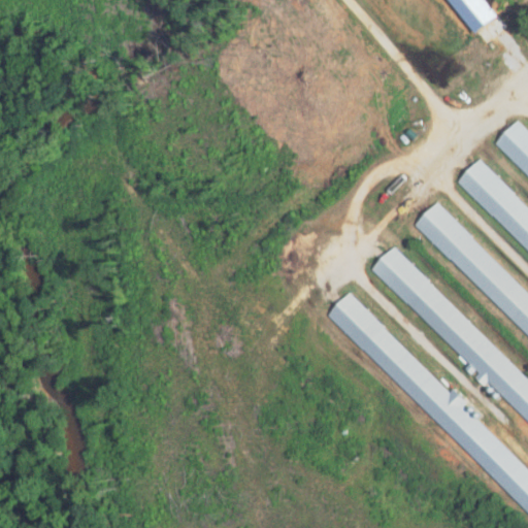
[(527,133),(515,122),(493,144),(527,177),(527,133)]
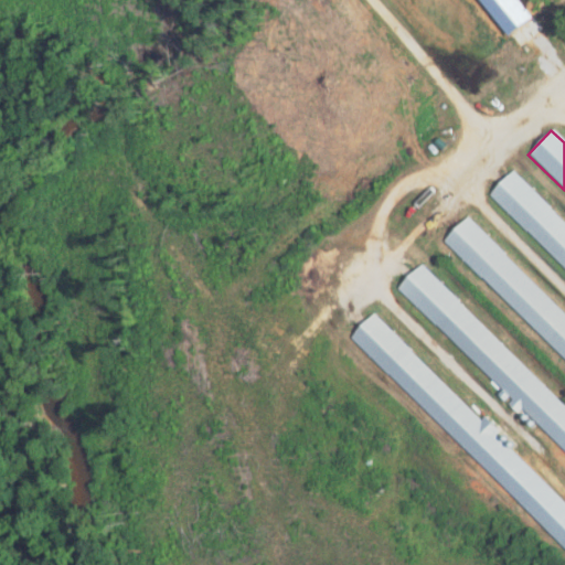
[(564,269),(564,224),(511,171),(488,195),(564,269)]
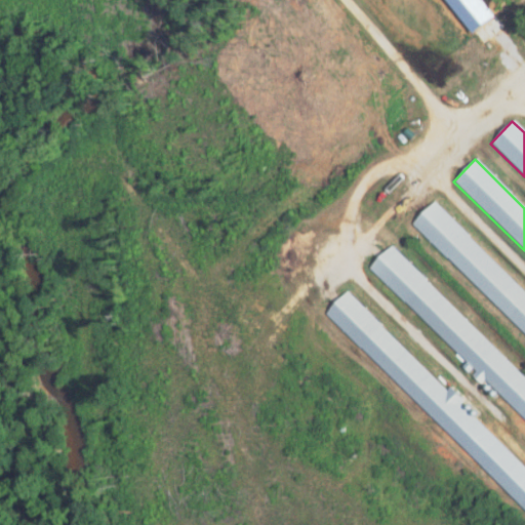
[(413,224),(524,331),(524,289),(434,202),(413,224)]
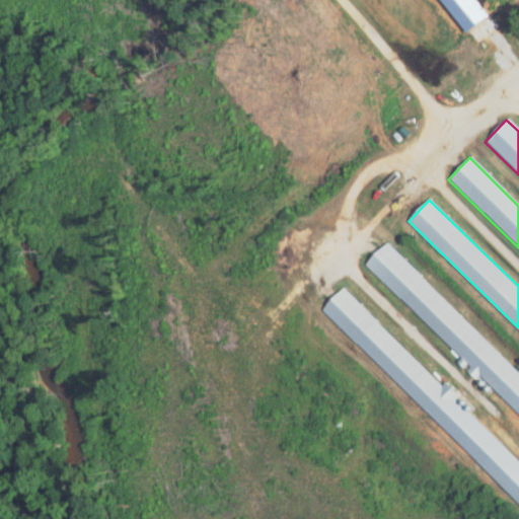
[(518,413),(518,371),(388,243),(368,265),(518,413)]
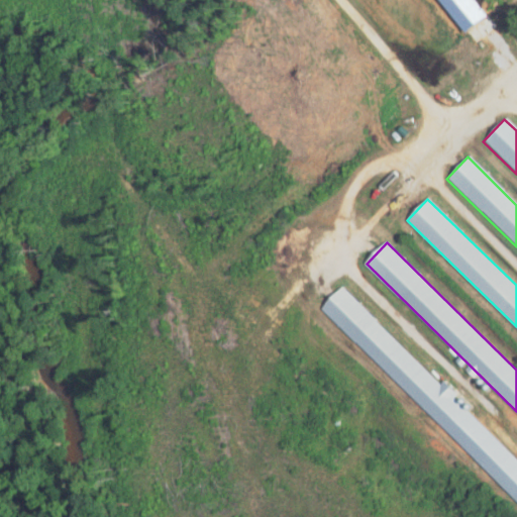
[(323,309),(516,497),(516,455),(455,397),(456,396),(344,287),(323,309)]
